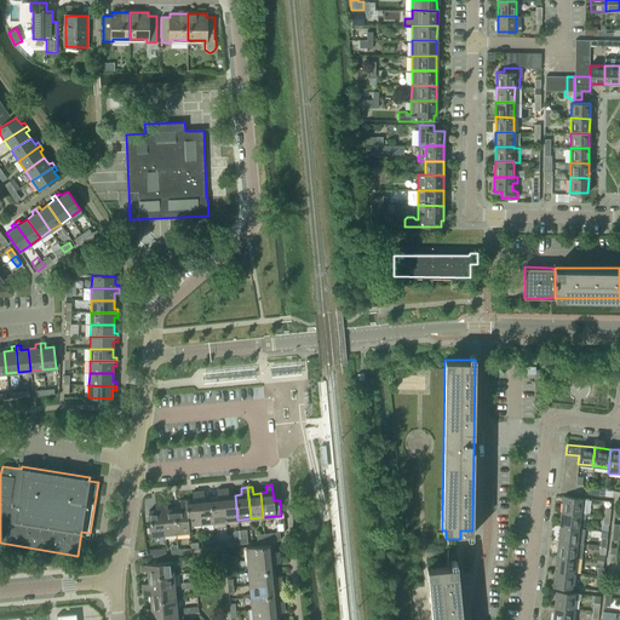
[(228,488),(223,489),(225,521),(237,520),(235,495),(229,497),(228,488)]
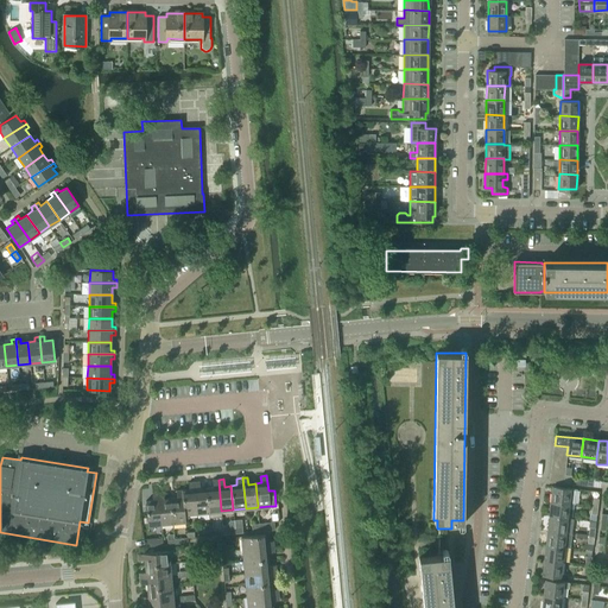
[(213,487),(207,488),(209,512),(209,518),(222,517),(221,511),(219,480),(213,480),(213,487)]
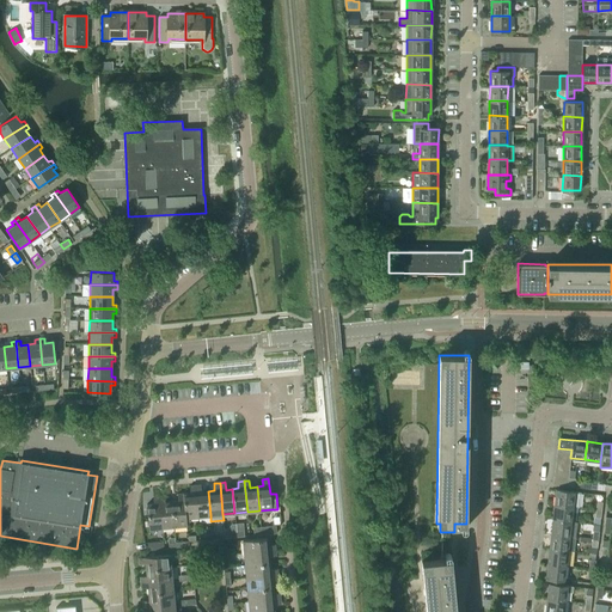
[(190,493),(183,494),(185,518),(199,516),(195,485),(189,487),(190,493)]
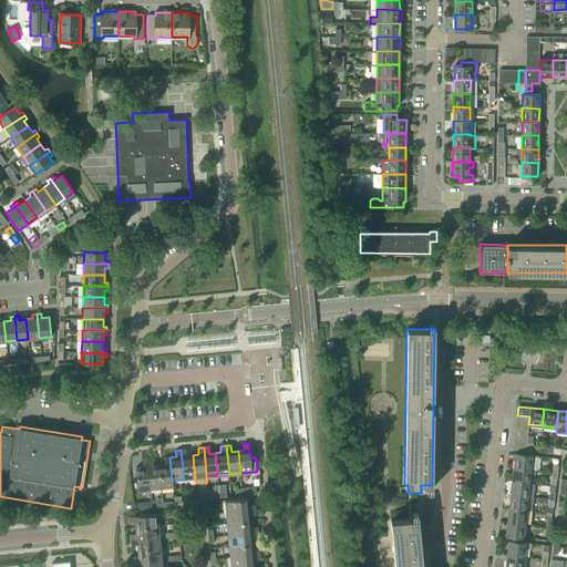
[(186,450),(181,450),(184,478),(195,477),(193,455),(186,455),(186,450)]
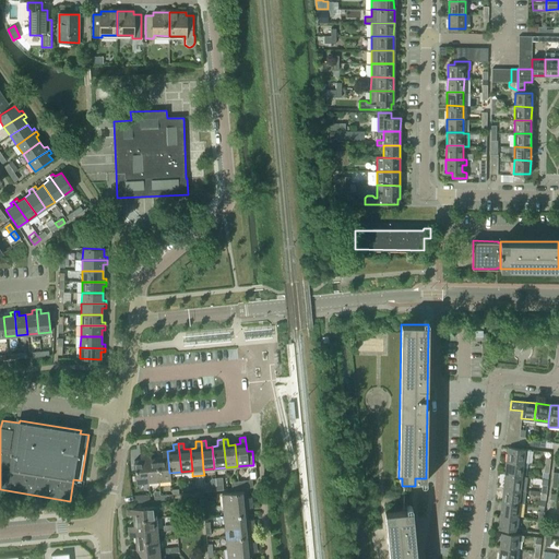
[(508,448),(506,461),(522,463),(528,464),(528,463),(531,450),(524,449),(508,448)]
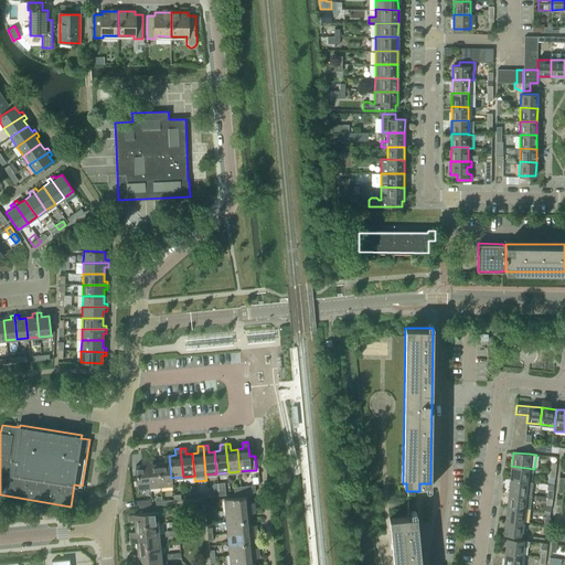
[(164,462),(159,464),(161,486),(172,484),(171,478),(169,456),(163,456),(164,462)]
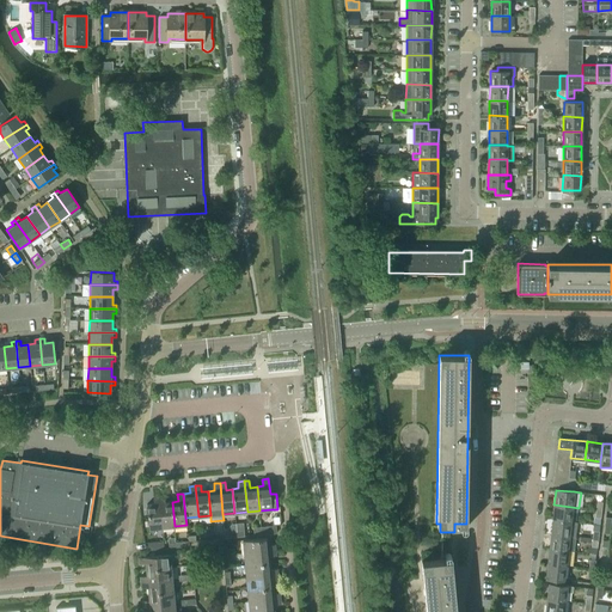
[(165,495),(158,496),(161,527),(175,526),(172,502),(165,502),(165,495)]
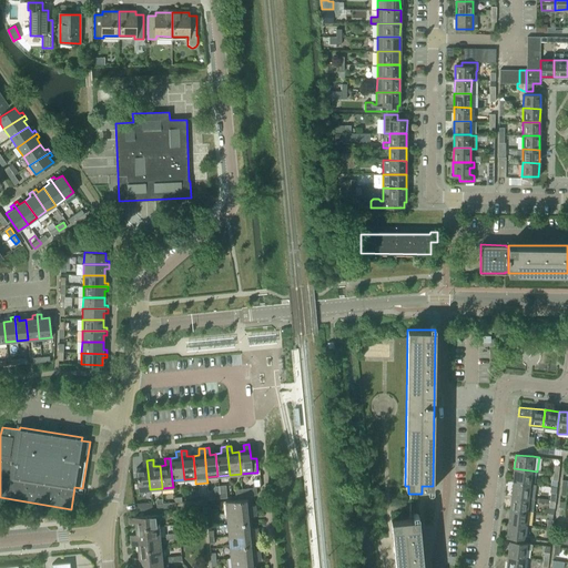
[(143,467),(137,468),(139,490),(150,489),(146,460),(142,460),(143,467)]
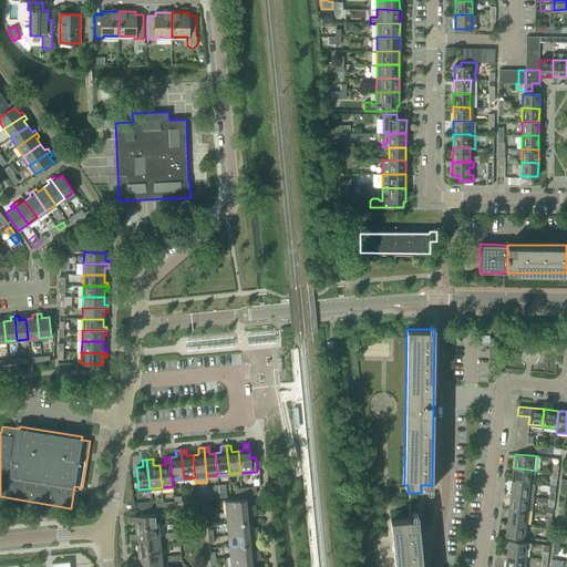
[(513,467),(512,481),(528,483),(529,470),(513,467)]
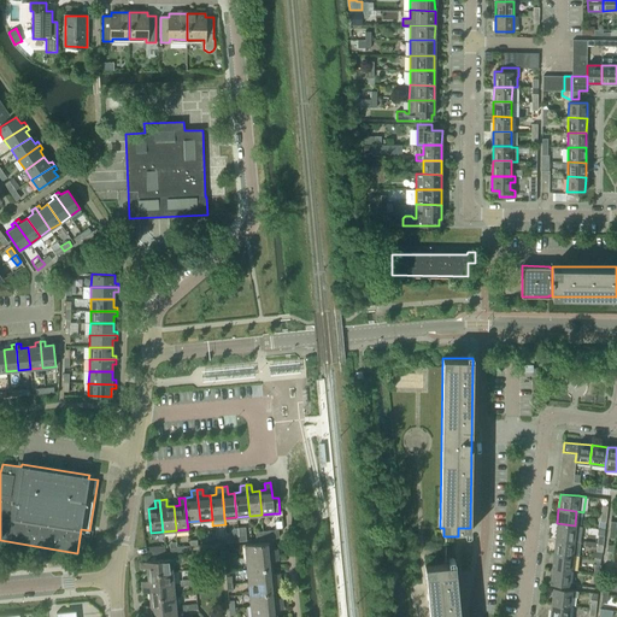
[(557,523),(556,539),(573,540),(580,541),(581,527),(575,526),(557,523)]
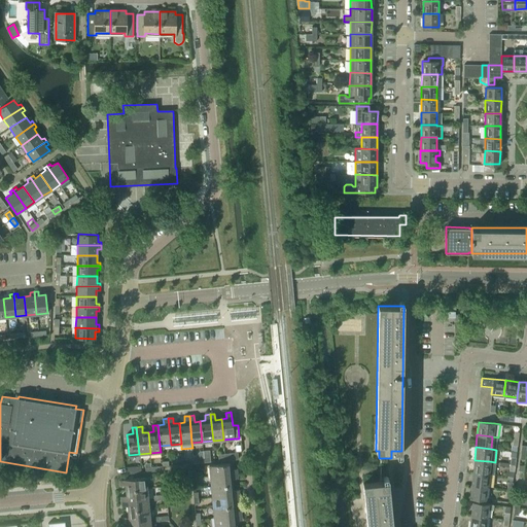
[(475,460),(472,472),(488,473),(494,475),(495,462),(489,461),(475,460)]
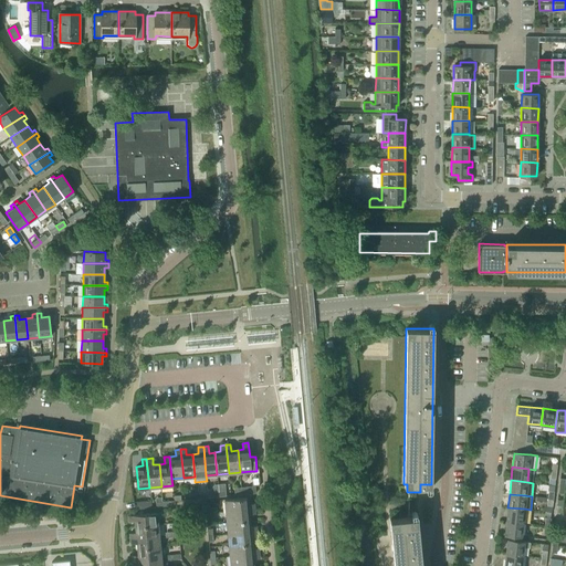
[(226,511),(254,507),(254,503),(248,504),(247,498),(224,500),(226,511)]
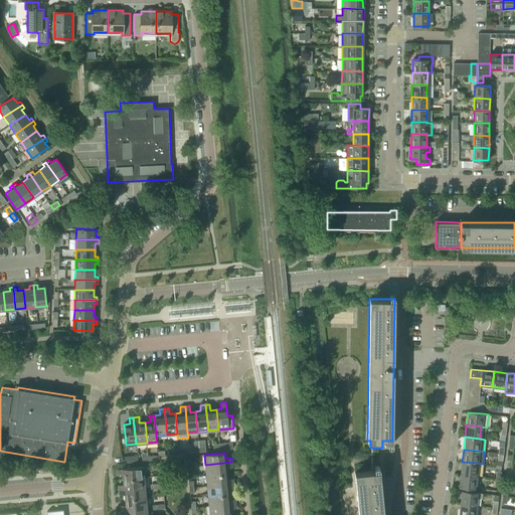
[(206,475),(226,473),(226,468),(232,468),(231,462),(205,465),(206,475)]
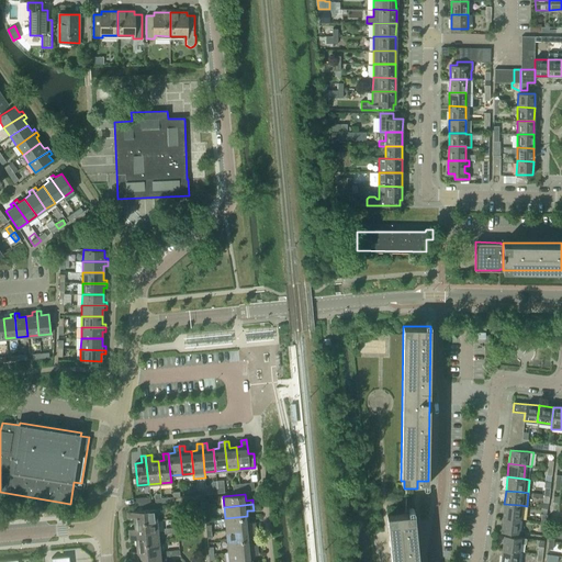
[(504,504),(503,517),(518,519),(520,505),(504,504)]
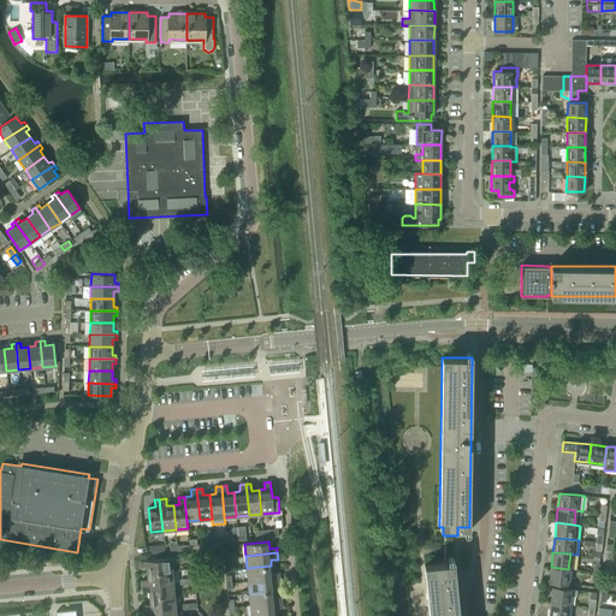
[(147,573),(171,570),(170,558),(138,562),(140,568),(147,567),(147,573)]
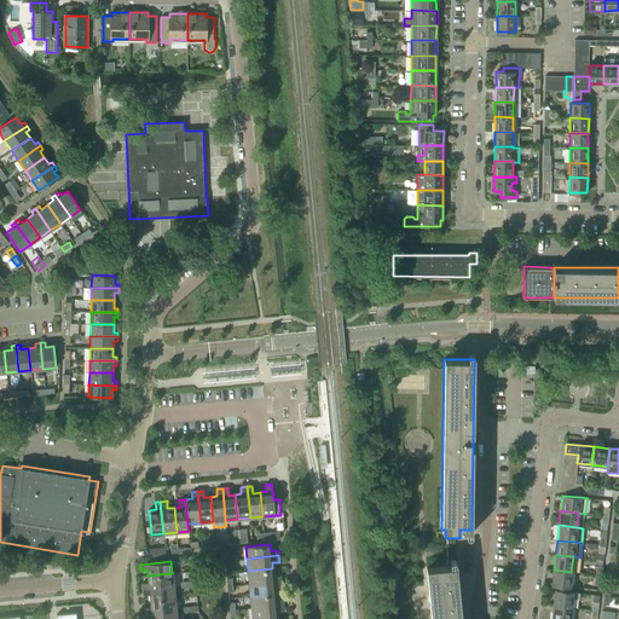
[(461,618),(456,565),(426,567),(431,618),(461,618)]
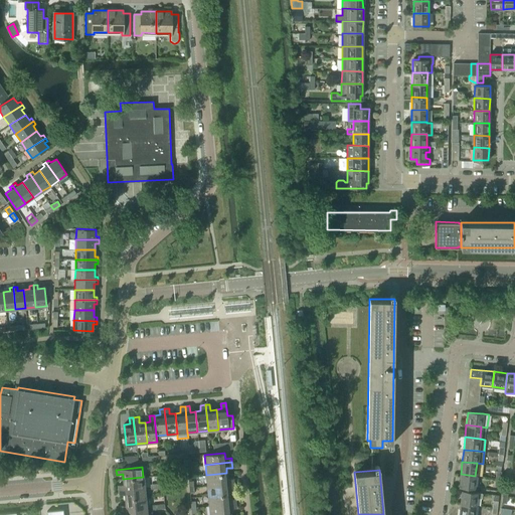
[(207,486),(233,483),(233,479),(227,479),(226,473),(206,475),(207,486)]
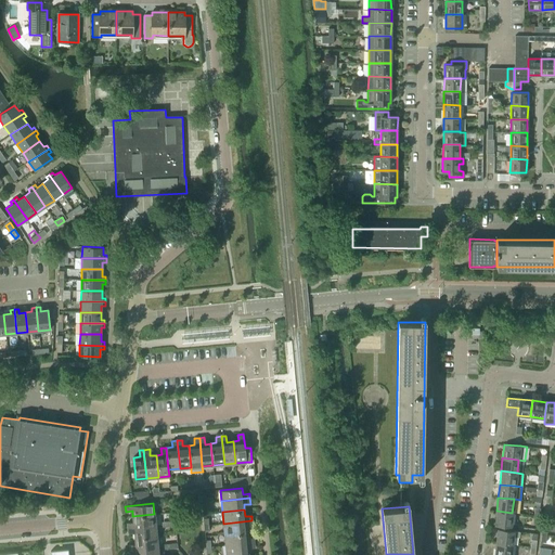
[(497,511),(494,524),(511,526),(512,513),(497,511)]
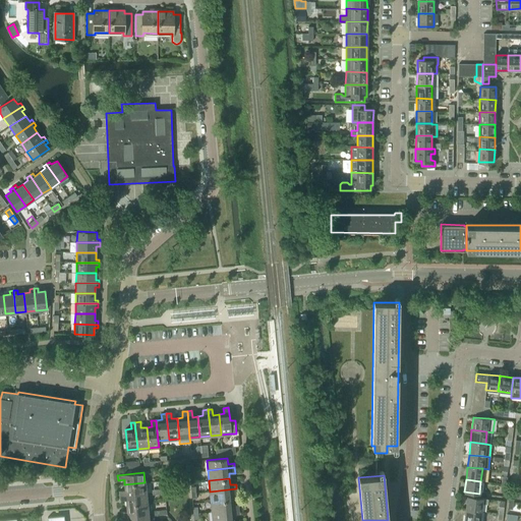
[(119,496),(146,494),(145,482),(124,484),(125,490),(119,491),(119,496)]
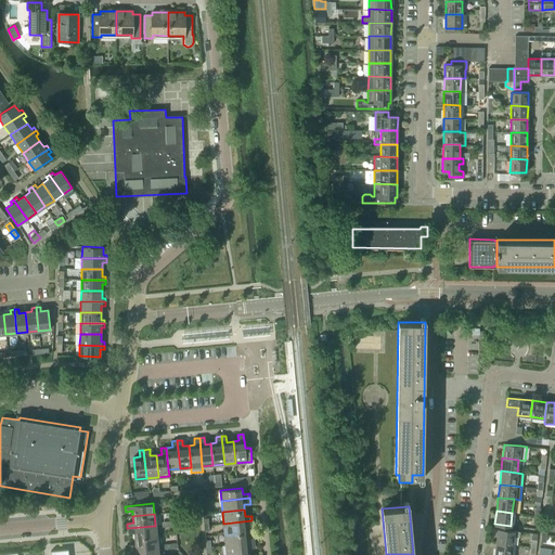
[(224,534),(246,532),(246,527),(252,526),(252,520),(223,524),(224,534)]
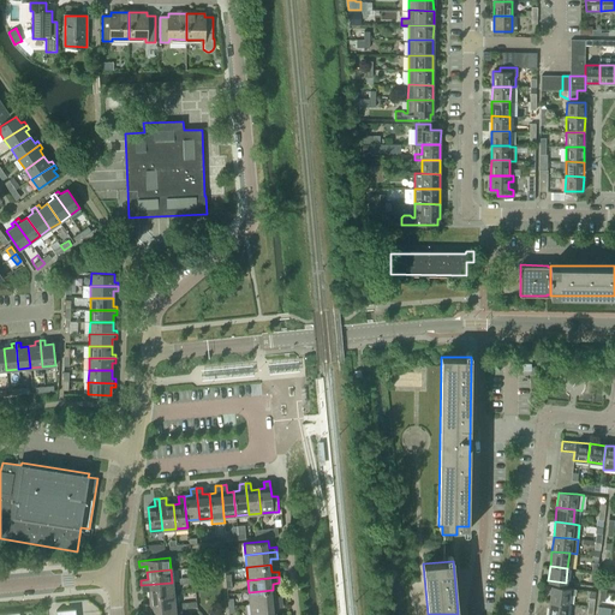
[(149,597),(174,595),(172,583),(141,585),(142,591),(148,590),(149,597)]
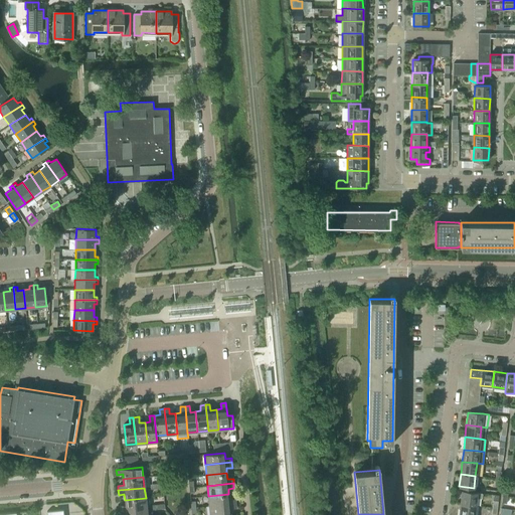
[(460,504),(475,505),(476,498),(482,499),(482,494),(462,491),(460,504)]
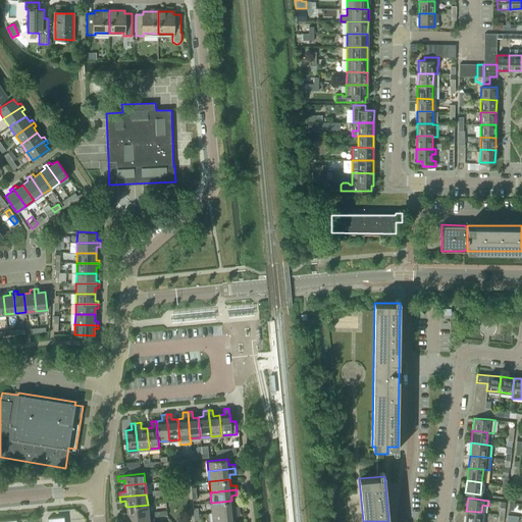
[(212,513),(239,511),(239,506),(232,506),(231,501),(211,503),(212,513)]
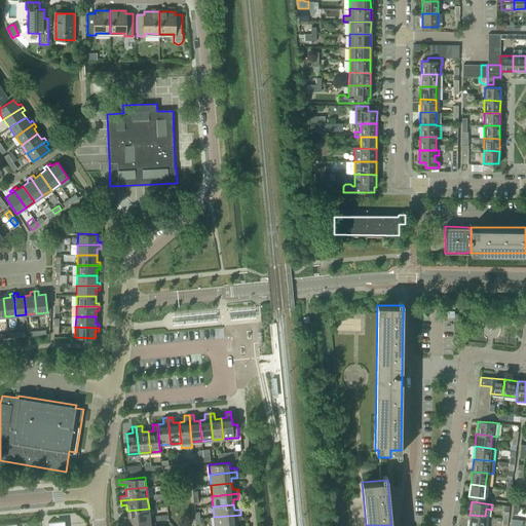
[(122,522),(150,519),(149,509),(127,511),(128,516),(122,517),(122,522)]
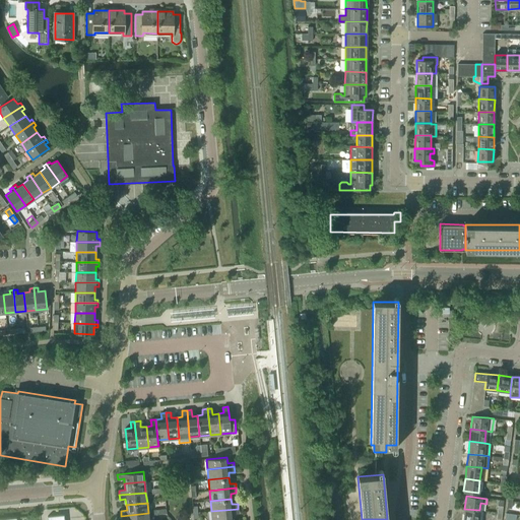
[(238,509),(211,511),(211,519),(229,519),(233,519),(233,514),(238,513),(238,509)]
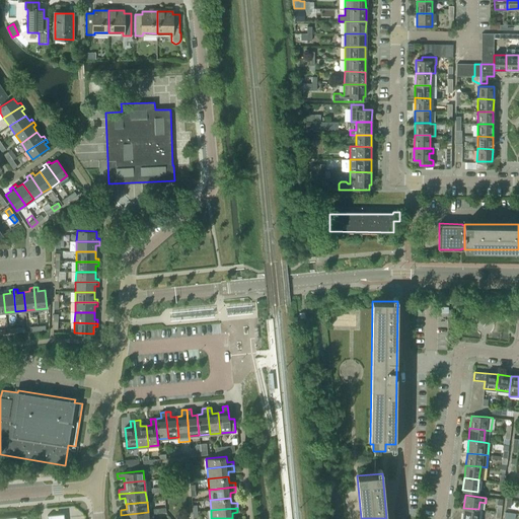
[(476,518),(478,509),(463,508),(461,518),(476,518)]
